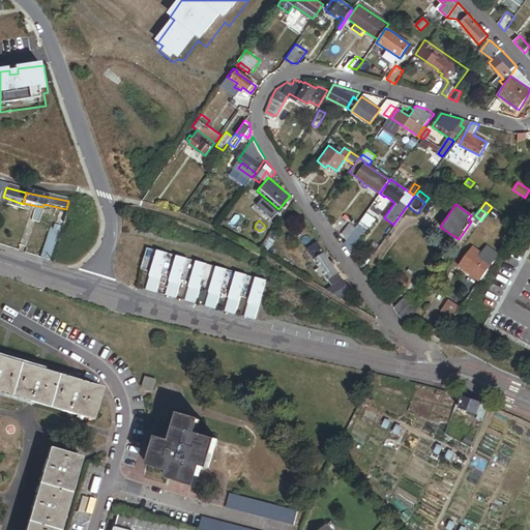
[(345,241),(354,228),(347,223),(340,233),(345,241)]
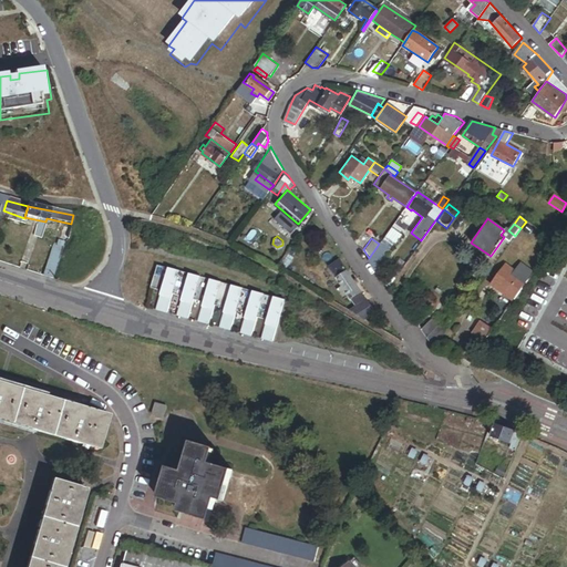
[(374,270),(390,247),(381,240),(379,244),(369,258),(368,260),(374,270)]
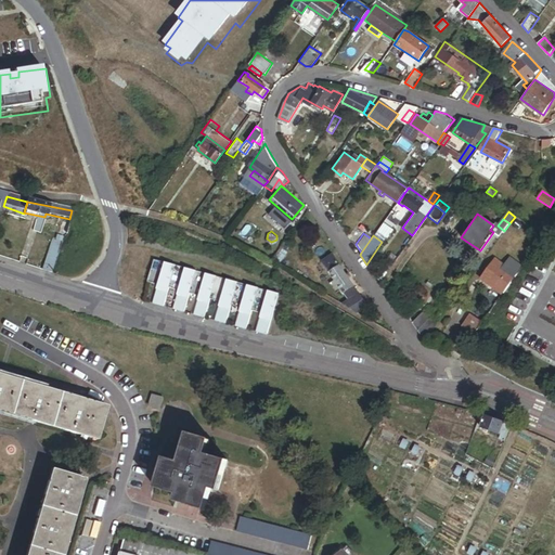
[(48,245),(39,273),(49,276),(57,248),(48,245)]
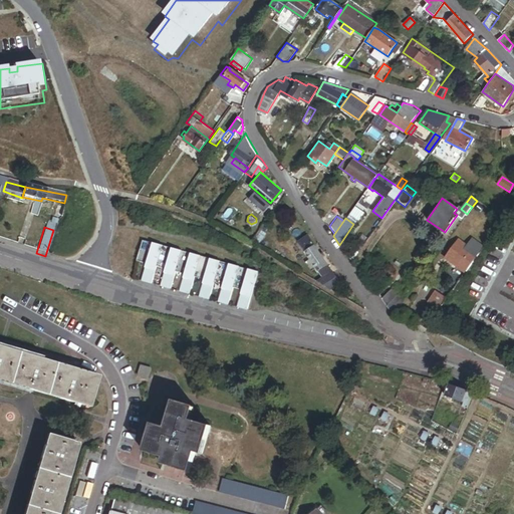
[(313,245),(305,233),(296,239),(304,252),(313,245)]
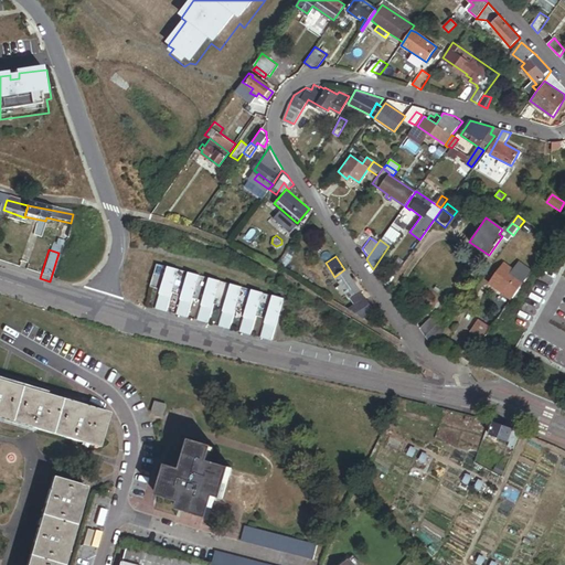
[(511,299),(531,272),(518,260),(511,269),(502,263),(488,283),(511,299)]
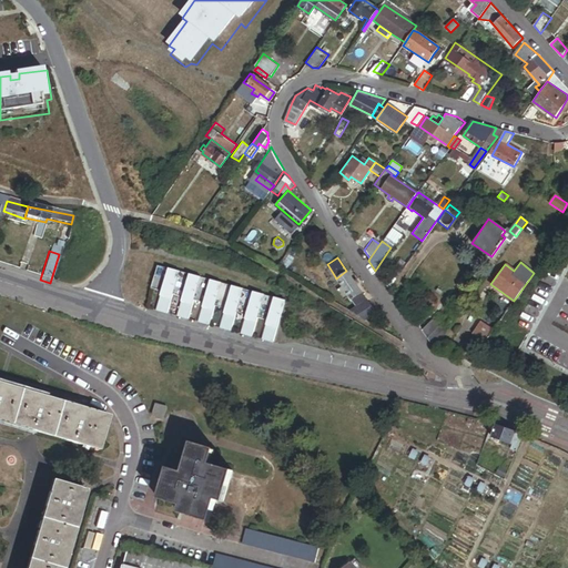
[(153,317),(163,321),(170,302),(176,279),(155,272),(148,295),(159,298),(153,317)]
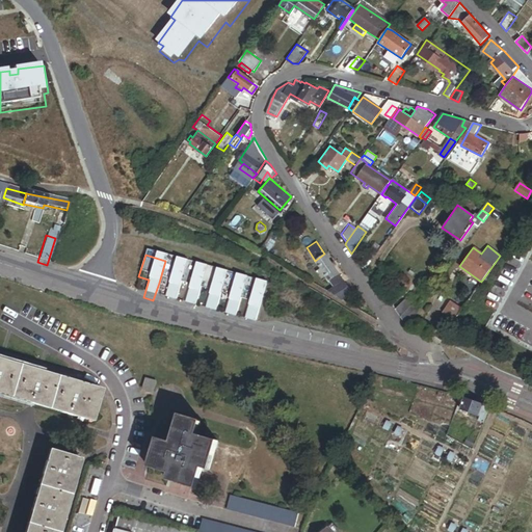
[(341,276),(325,255),(316,261),(331,284),(341,276)]
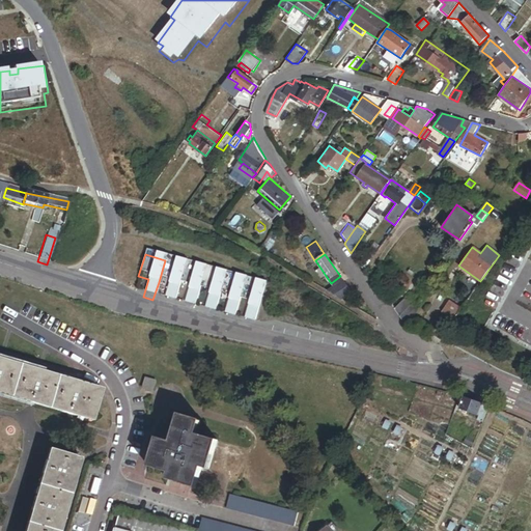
[(168,285),(162,303),(172,306),(178,287),(185,267),(165,260),(159,282),(168,285)]
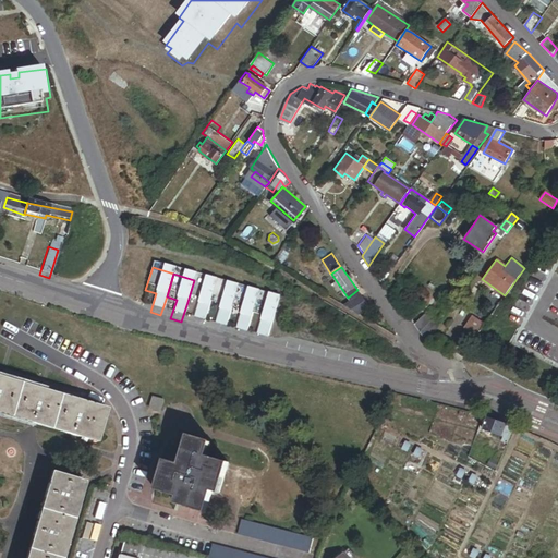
[(197,305),(191,324),(202,327),(207,308),(215,286),(194,280),(187,302),(197,305)]
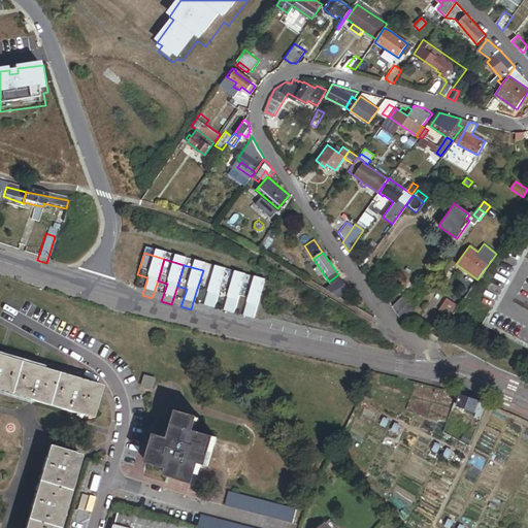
[(206,295),(201,312),(210,316),(217,298),(223,276),(203,270),(196,292),(206,295)]
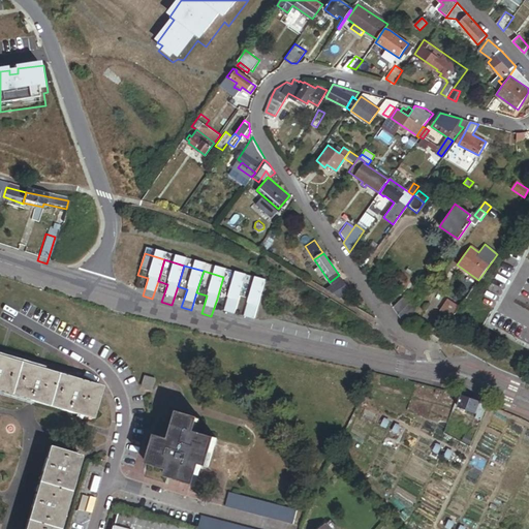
[(220,319),(225,320),(230,322),(236,304),(243,283),(223,277),(217,299),(226,302),(220,319)]
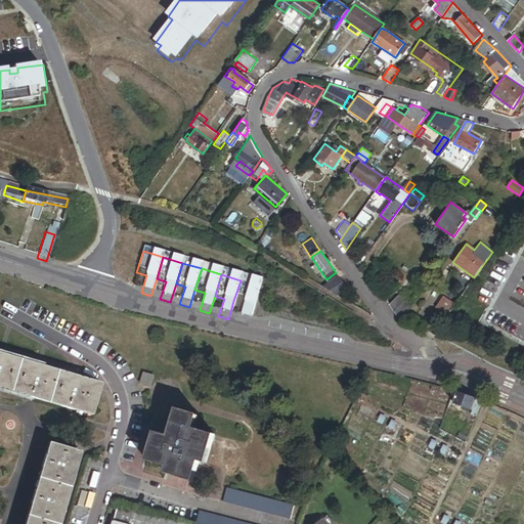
[(513,314),(523,300),(523,279),(518,274),(509,286),(517,293),(511,301),(514,304),(508,310),(513,314)]
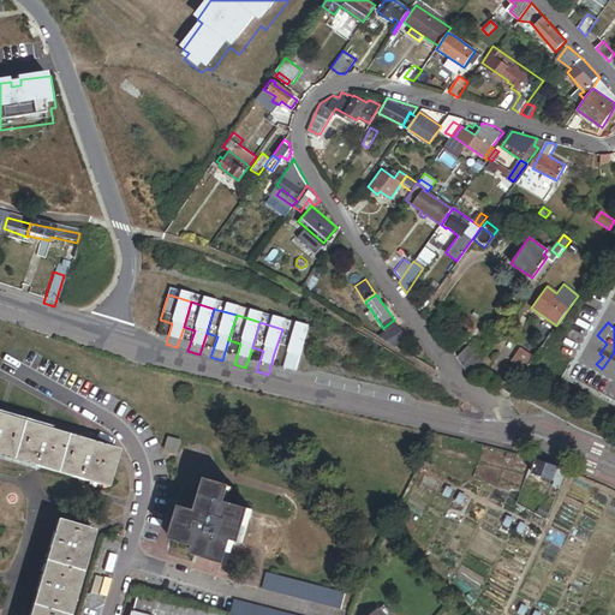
[(407,336),(398,323),(387,329),(384,328),(375,334),(394,345),(407,336)]
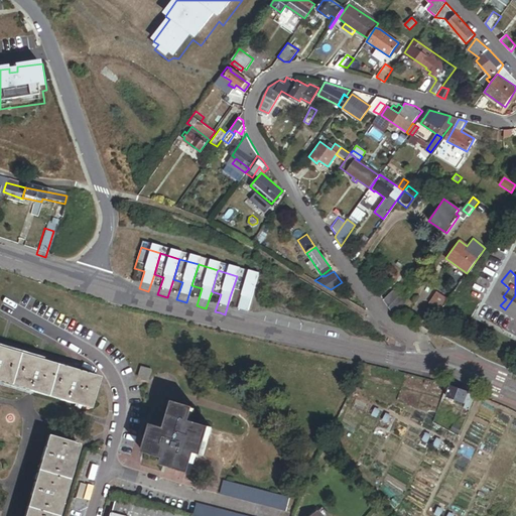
[(230,296),(239,299),(234,316),(244,319),(256,282),(237,276),(230,296)]
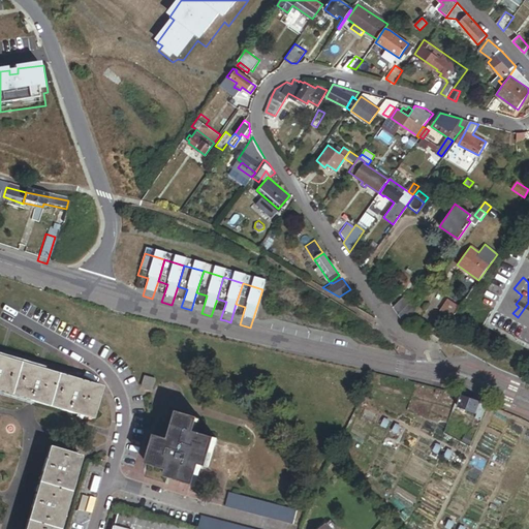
[(450,318),(458,308),(447,300),(439,311),(450,318)]
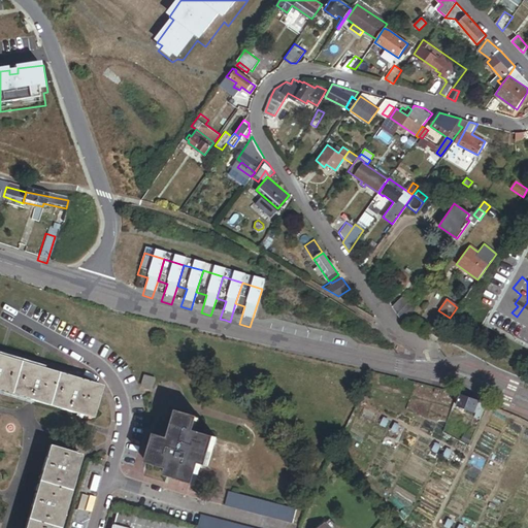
[(404,307),(400,300),(392,306),(396,312),(404,307)]
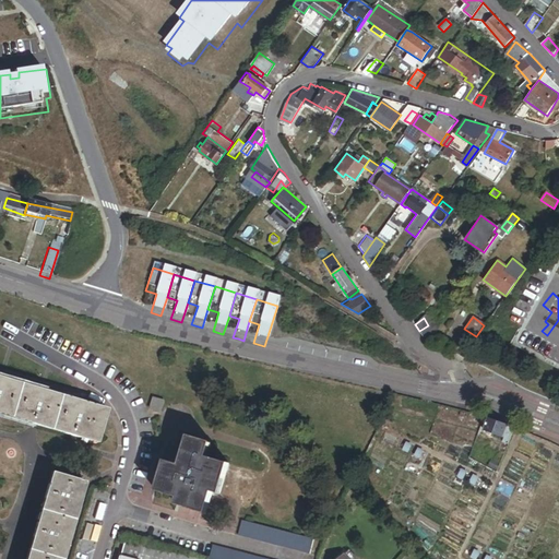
[(423,346),(433,333),(428,325),(419,331),(415,324),(409,328),(423,346)]
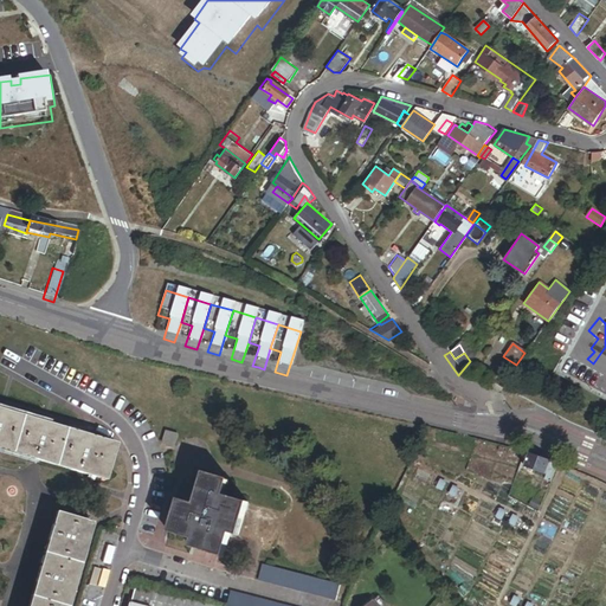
[(0,445),(103,478),(114,443),(0,405),(0,445)]
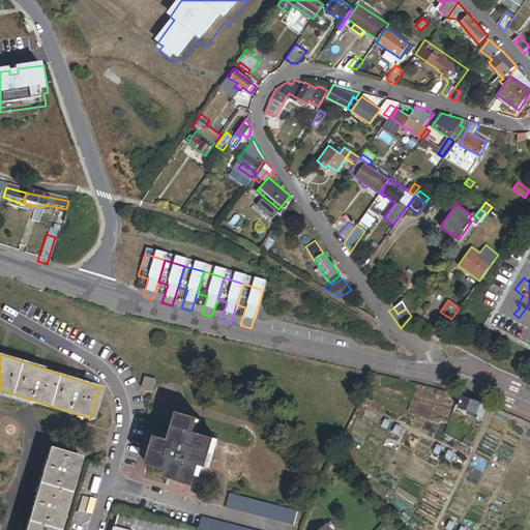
[(147,388),(151,378),(142,375),(138,385),(147,388)]
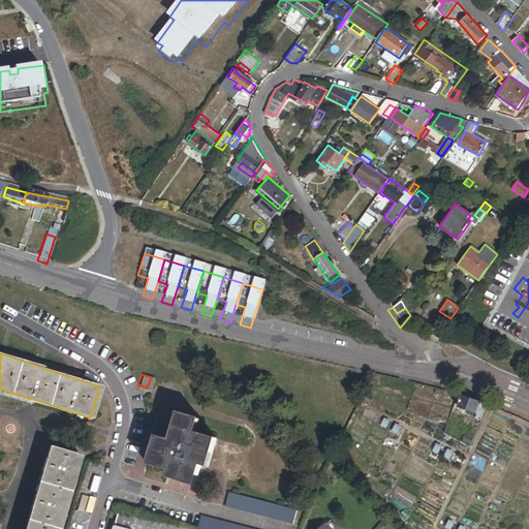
[(479,419),(486,405),(460,396),(456,406),(475,413),(474,417),(479,419)]
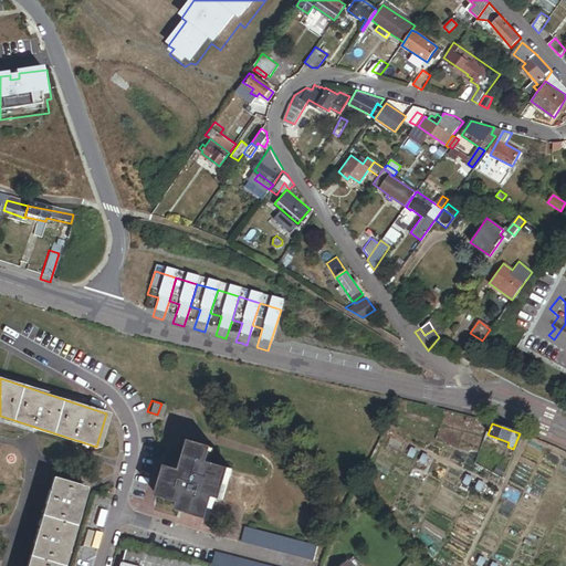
[(218,496),(227,467),(207,461),(211,444),(188,438),(179,468),(164,463),(155,493),(177,500),(174,507),(205,516),(211,494),(218,496)]
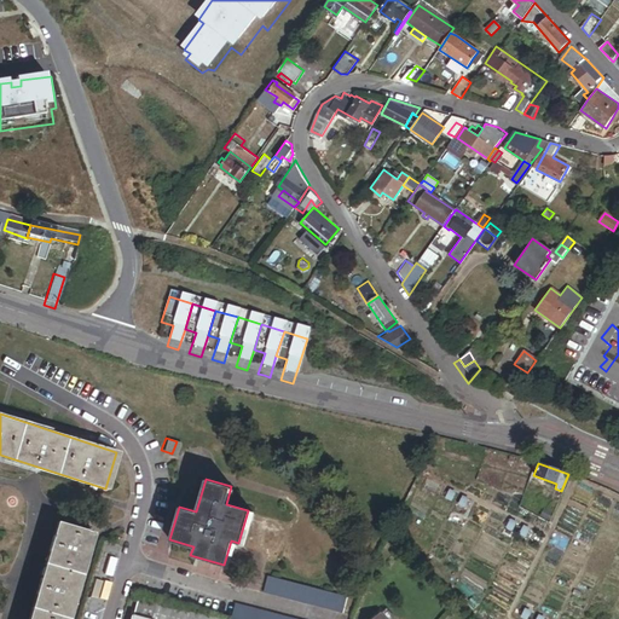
[(452,498),(456,492),(449,489),(446,496),(452,498)]
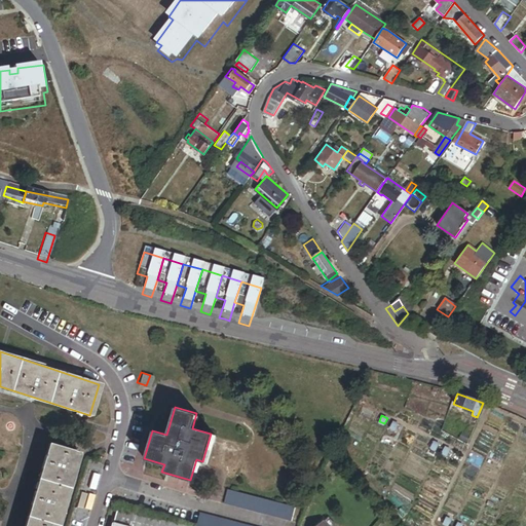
[(396,429),(399,424),(392,421),(389,426),(396,429)]
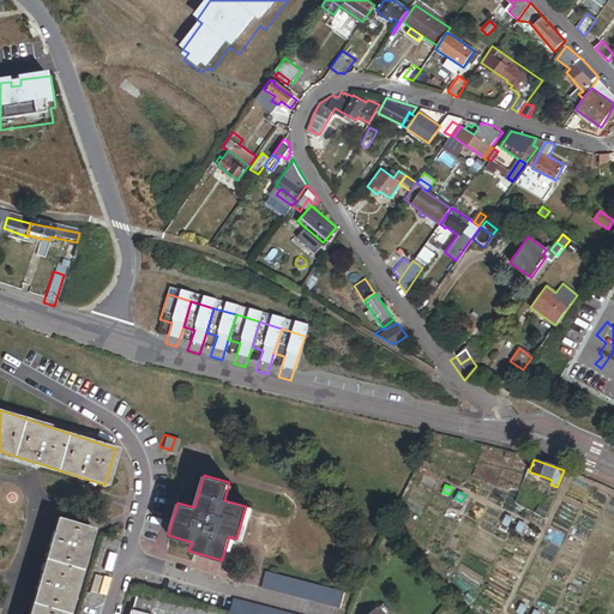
[(542,510),(543,505),(536,501),(533,509),(539,511),(540,509),(542,510)]
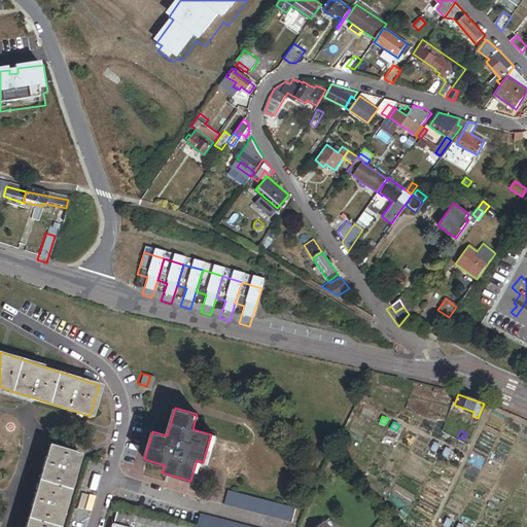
[(55,526),(78,451),(46,442),(21,526),(55,526)]
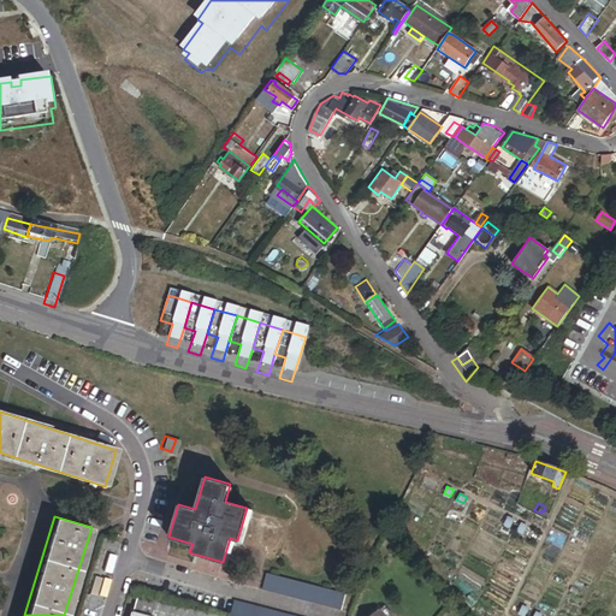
[(523,532),(527,526),(520,522),(517,529),(523,532)]
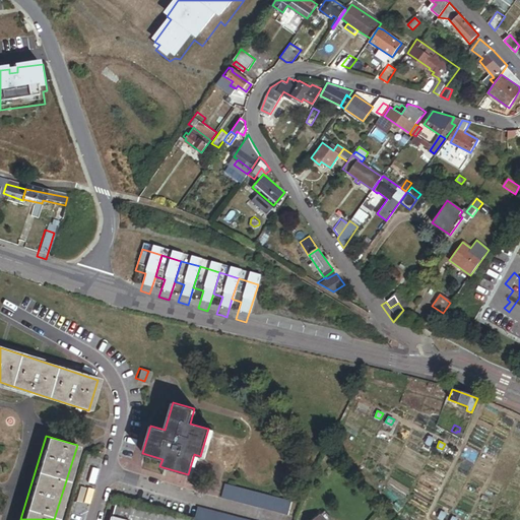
[(286,513),(289,500),(222,481),(218,496),(286,513)]
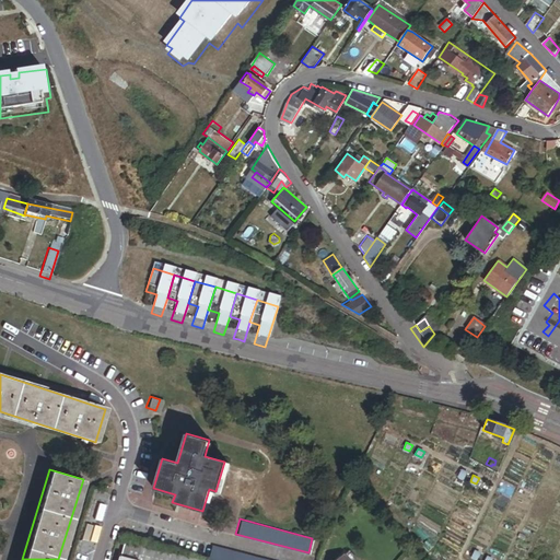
[(202,559),(170,551),(168,552),(121,540),(116,559),(202,559)]
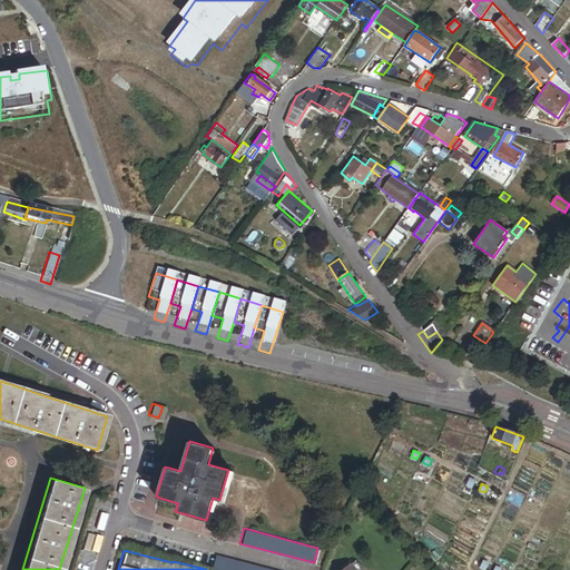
[(215,569),(276,569),(214,553),(209,569),(215,569)]
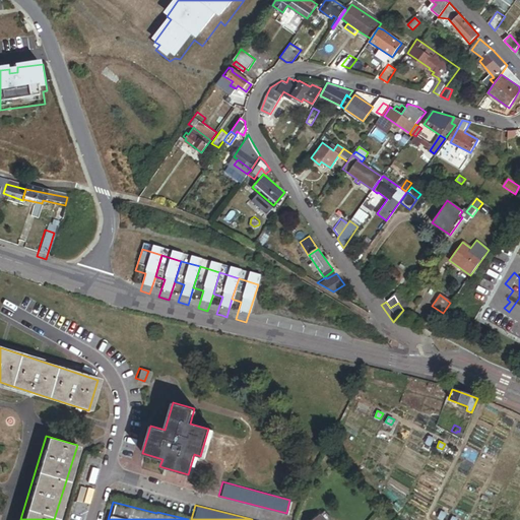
[(443,519),(446,514),(441,511),(438,517),(443,519)]
